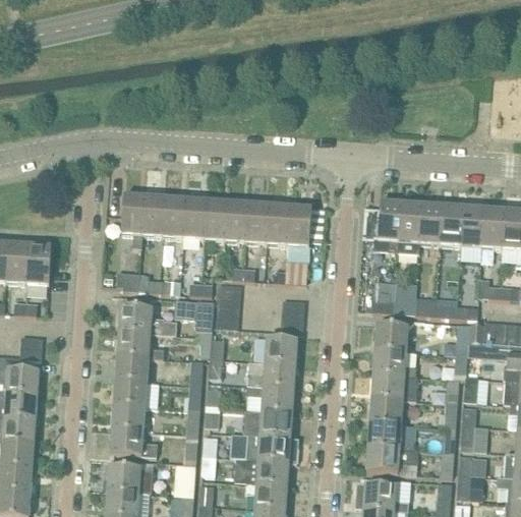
[(132,247),(141,248),(145,197),(124,195),(121,234),(133,235),(132,247)]
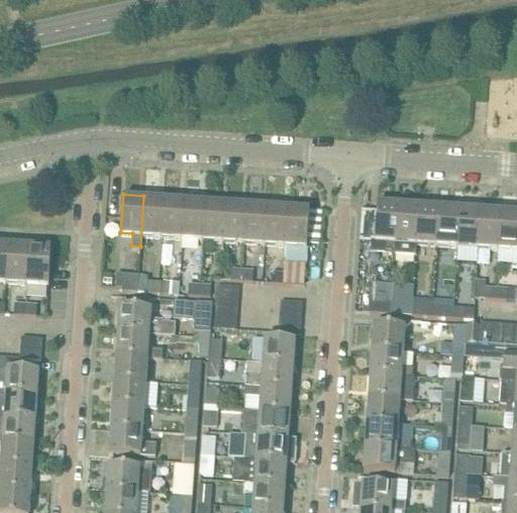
[(143,196),(140,246),(141,234),(162,235),(165,197),(143,196)]
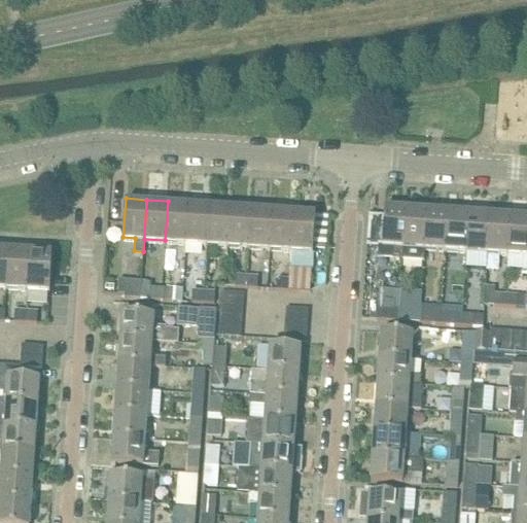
[(165,240),(186,242),(188,203),(168,201),(165,240)]
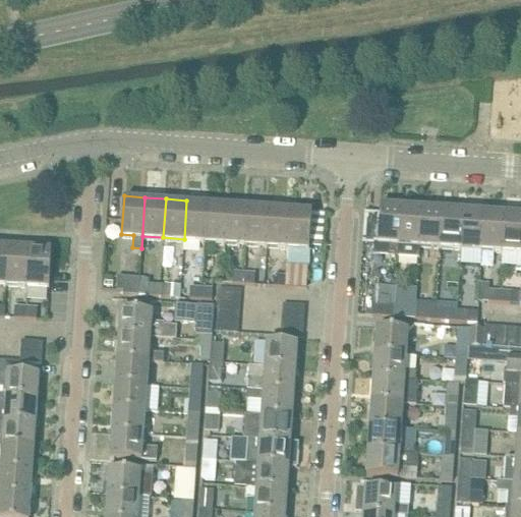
[(184,239),(205,240),(208,202),(186,200),(184,239)]
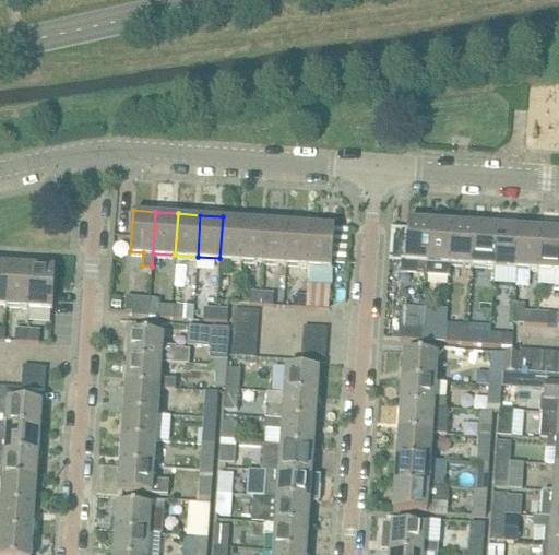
[(245,217),(223,216),(219,258),(242,259),(245,217)]
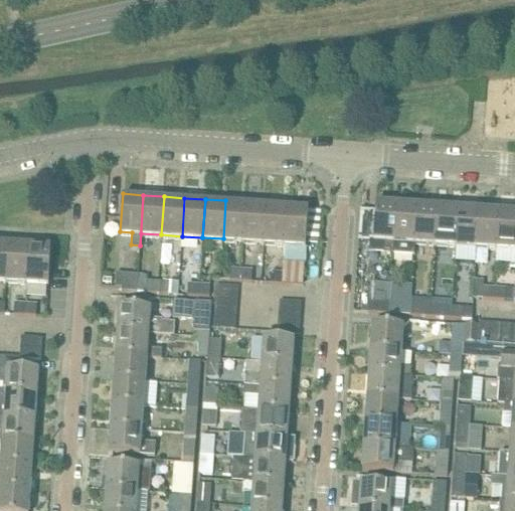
[(223,238),(243,240),(246,202),(225,200),(223,238)]
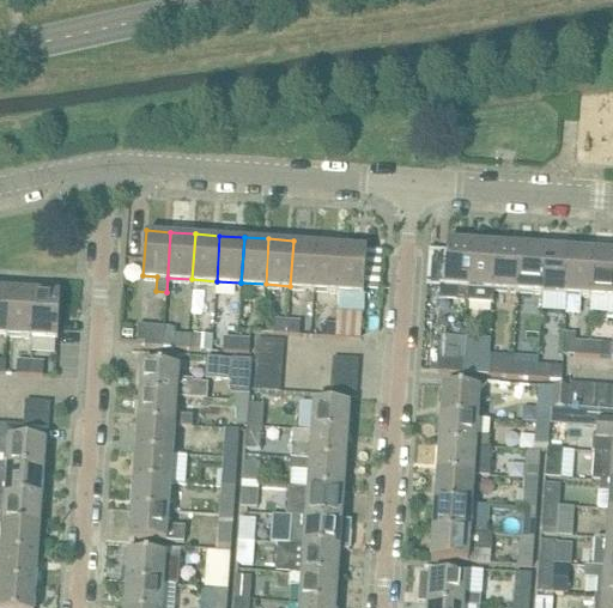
[(468,297),(473,239),(448,238),(444,284),(439,283),(439,296),(456,297),(468,297)]
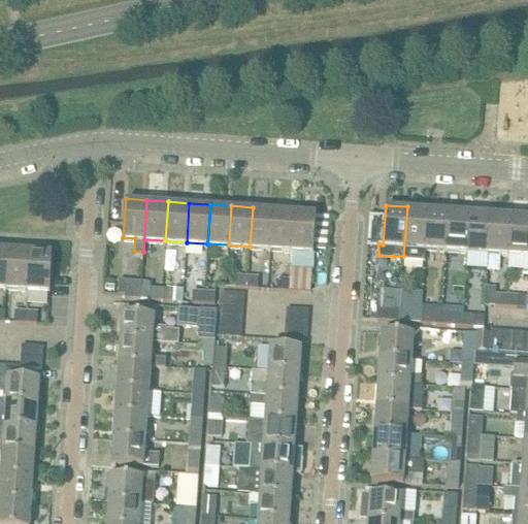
[(428,208),(407,206),(403,256),(424,258),(424,247),(426,247),(428,208)]
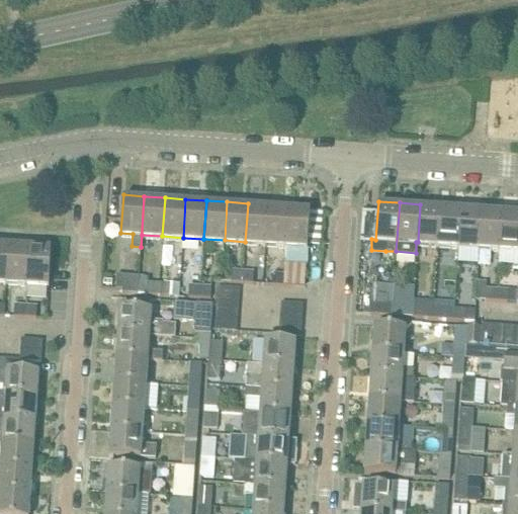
[(245,242),(266,243),(268,204),(248,203),(245,242)]
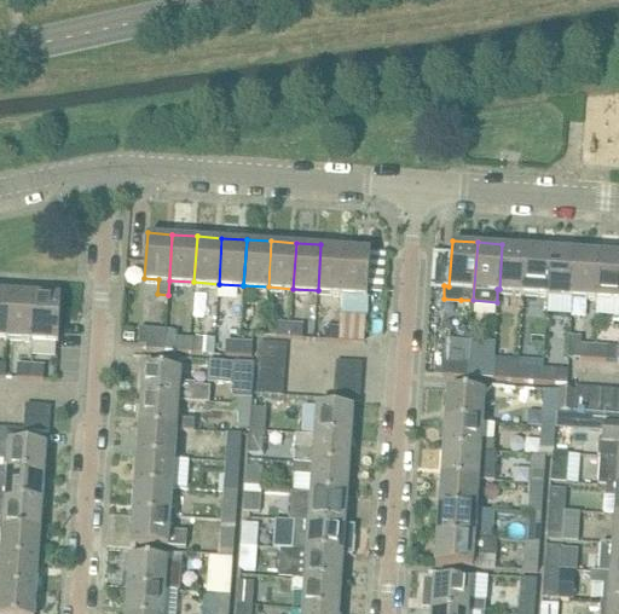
[(318,290),(342,293),(346,247),(320,244),(318,290)]
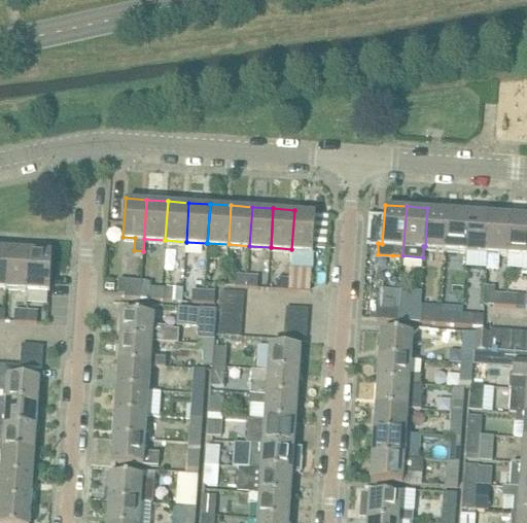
[(427,208),(425,246),(446,248),(449,209),(427,208)]
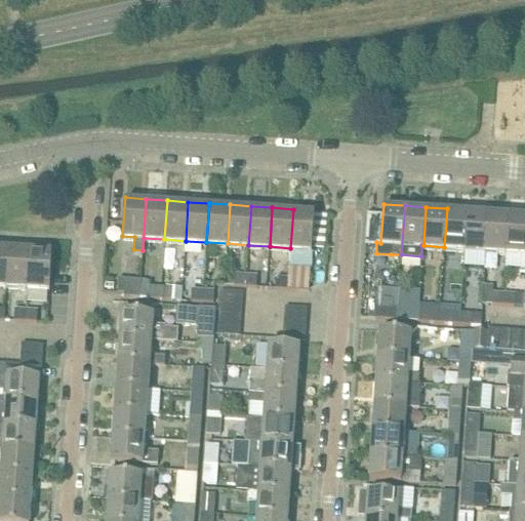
[(468,210),(447,208),(444,247),(465,248),(468,210)]
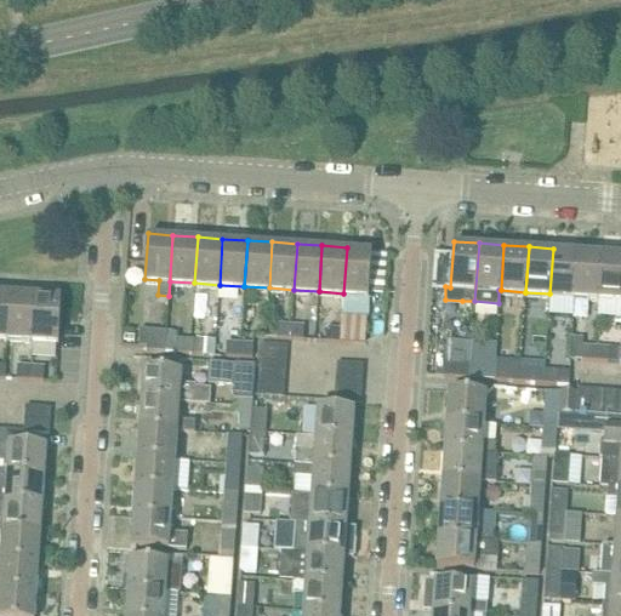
[(372,249),(347,247),(343,294),(369,295),(372,249)]
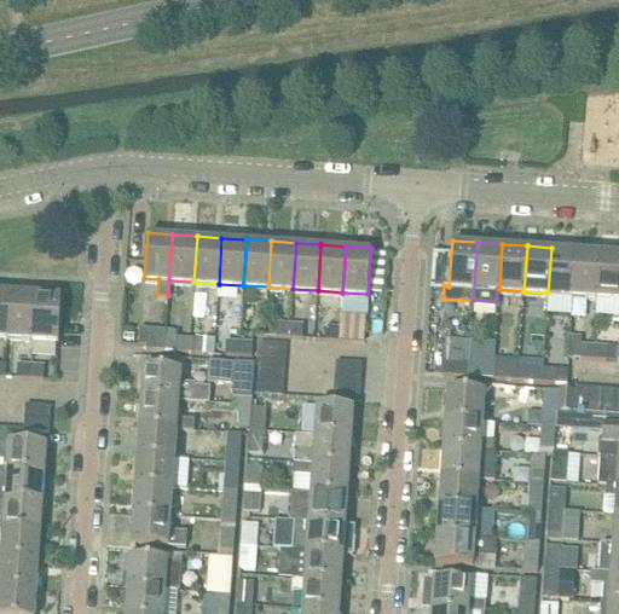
[(548,293),(573,295),(576,249),(551,248),(548,293)]
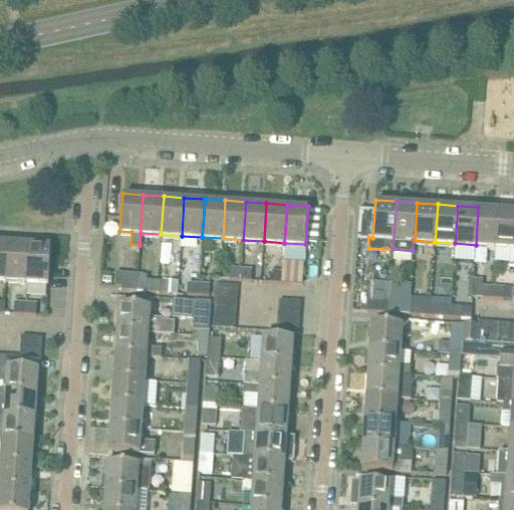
[(499,208),(478,207),(476,245),(496,246),(499,208)]
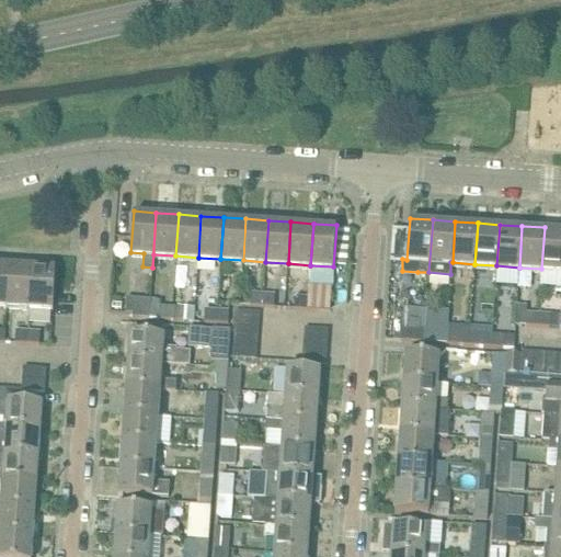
[(560,228),(545,227),(541,269),(560,270),(560,228)]
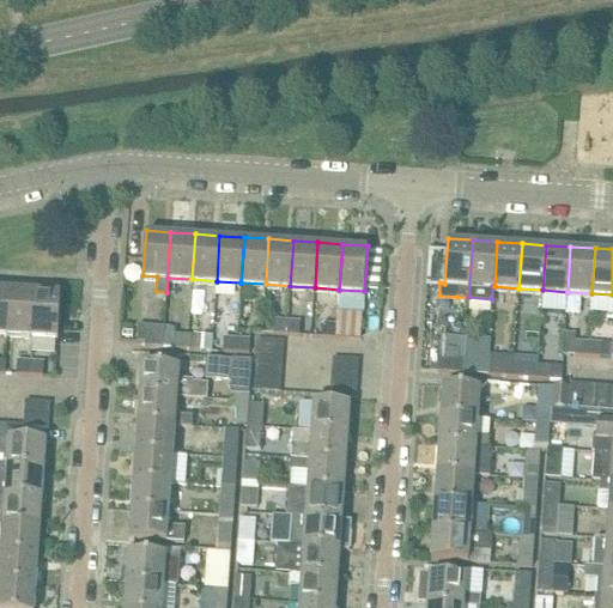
[(11,287),(0,286),(0,332),(8,333),(11,287)]
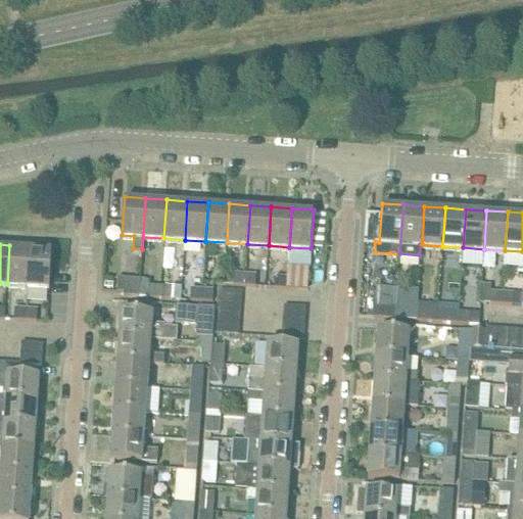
[(7,284),(28,285),(31,247),(9,245),(7,284)]
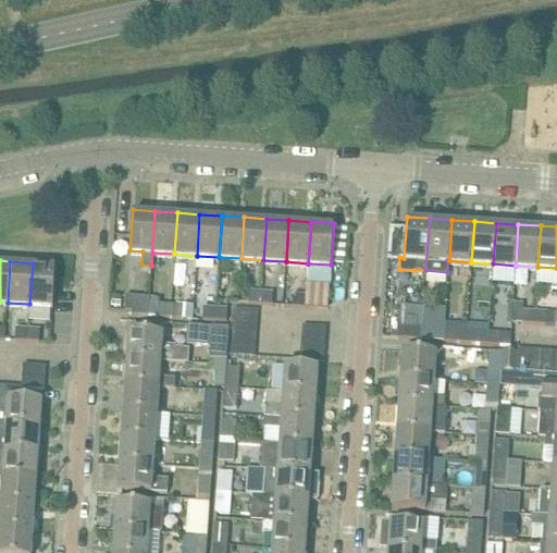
[(56,265),(33,263),(29,304),(52,306),(56,265)]
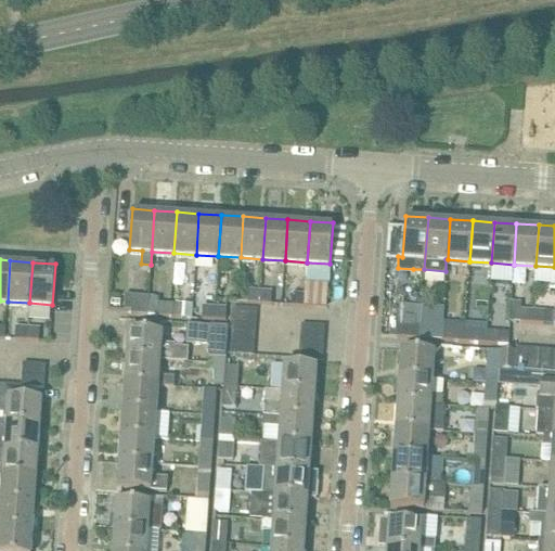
[(306,280),(305,291),(305,303),(326,305),(328,281),(306,280)]
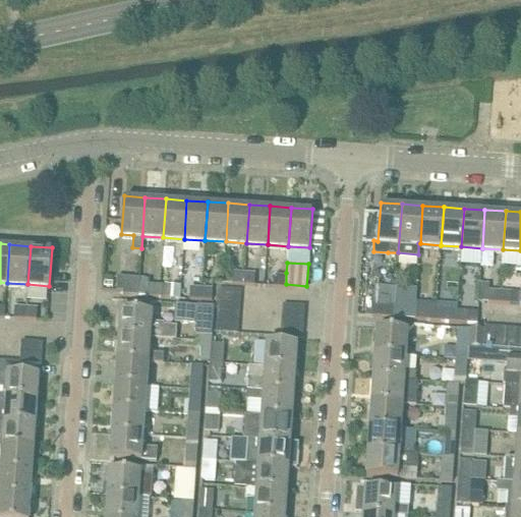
[(243,281),(243,268),(233,268),(232,280),(243,281)]
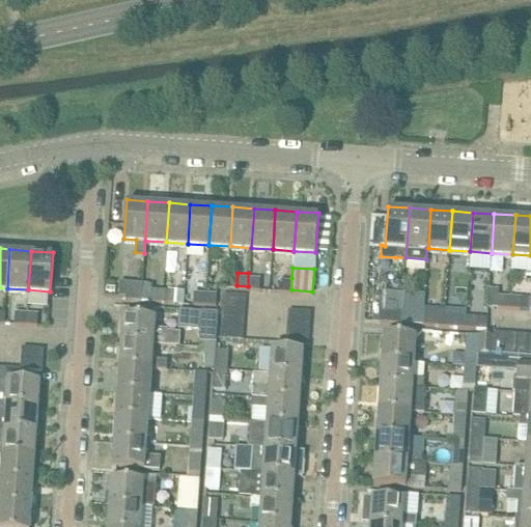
[(259,274),(248,273),(248,286),(258,286),(259,274)]
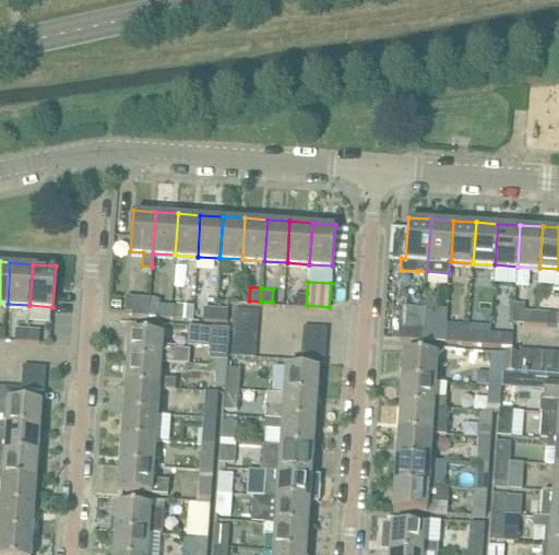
[(294,304),(307,305),(307,293),(295,292),(294,304)]
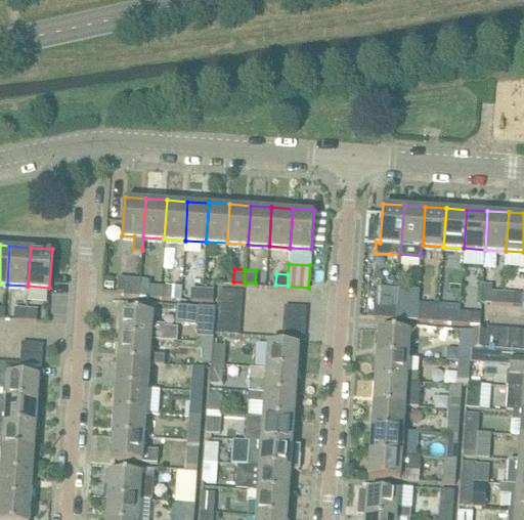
[(139,294),(141,275),(134,275),(119,274),(118,289),(124,290),(124,293),(139,294)]
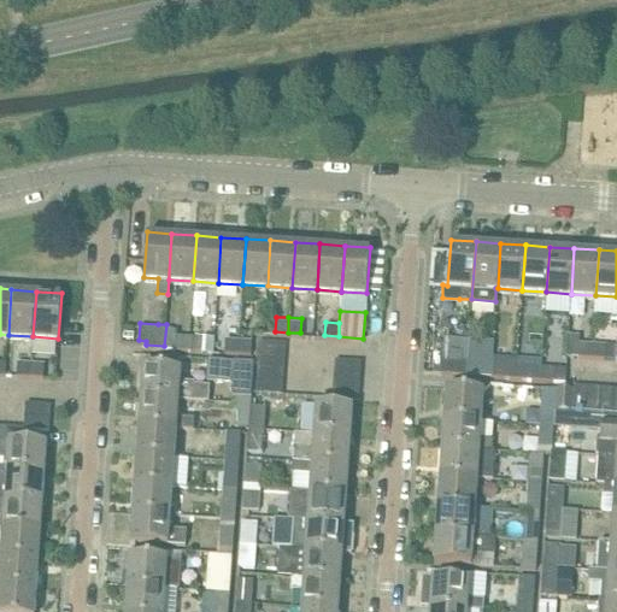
[(164,346),(189,347),(191,333),(178,333),(178,325),(166,324),(164,346)]
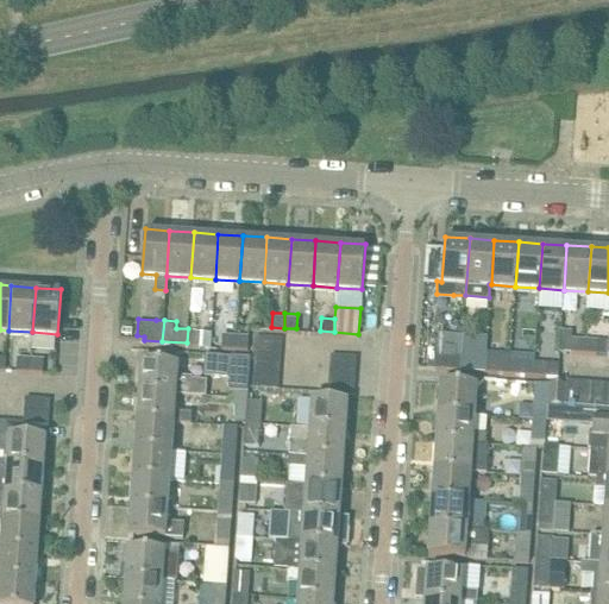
[(237,331),(236,346),(248,346),(249,325),(237,323),(237,331)]
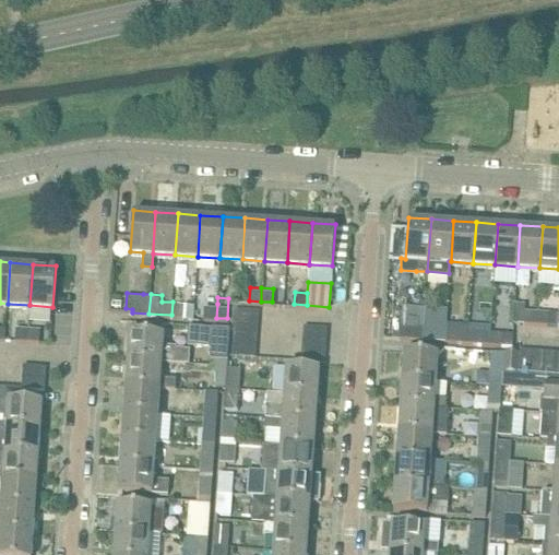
[(536,321),(537,309),(525,308),(525,299),(514,299),(513,320),(524,321),(536,321)]
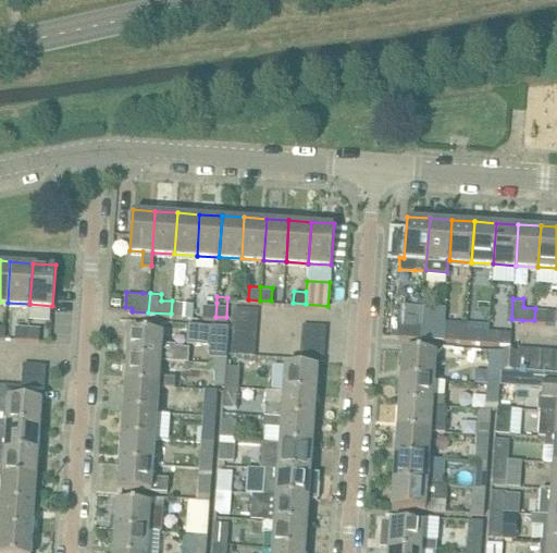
[(172,300),(171,314),(182,314),(183,302),(172,300)]
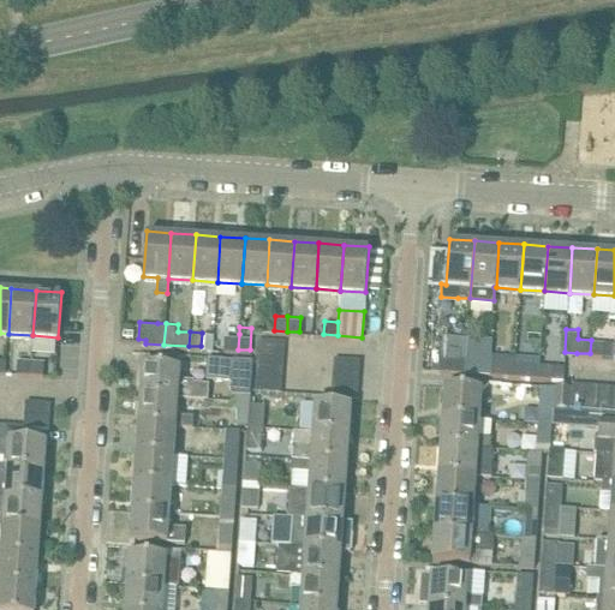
[(465,370),(466,350),(467,335),(467,334),(442,333),(441,354),(440,369),(465,370)]
